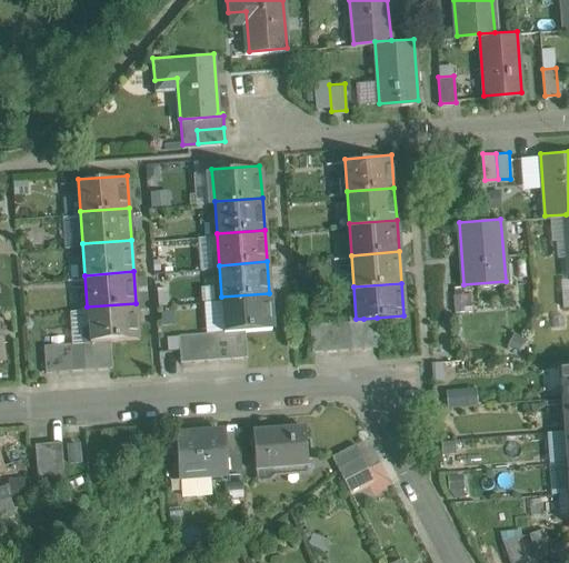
[(269,293),(221,297),(223,329),(231,328),(245,328),(271,325),(269,293)]
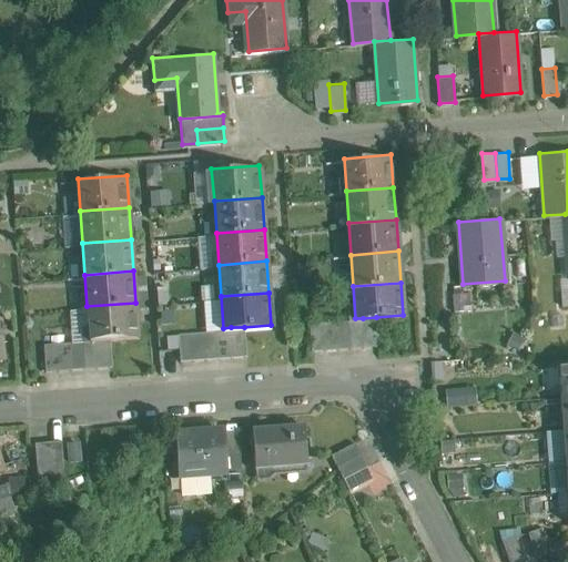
[(135,303),(87,306),(89,338),(97,337),(110,337),(138,335),(135,303)]
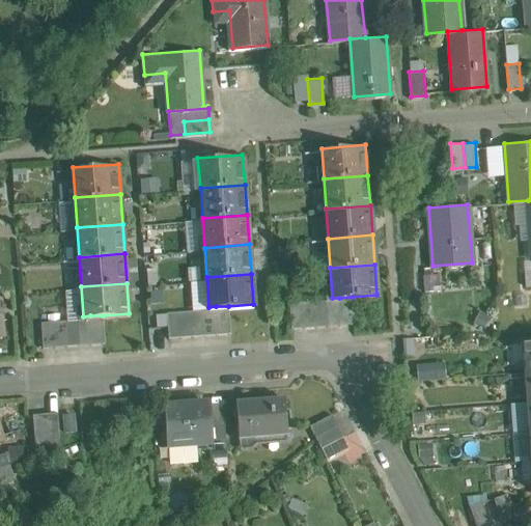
[(352,297),(339,298),(340,323),(353,322),(352,297)]
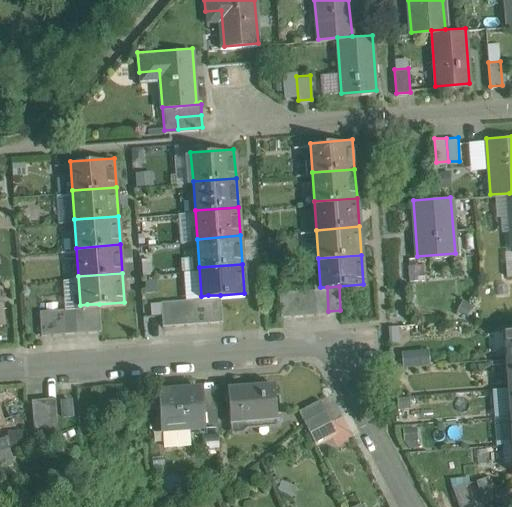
[(315,287),(303,288),(305,313),(317,312),(315,287)]
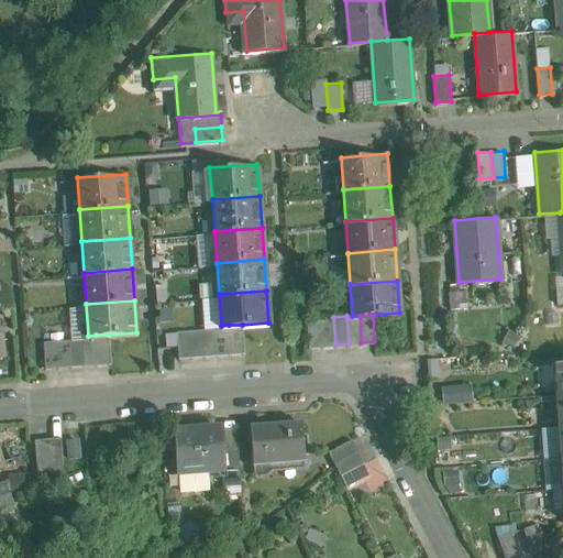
[(352,316),(346,316),(349,343),(361,342),(360,316),(352,316)]
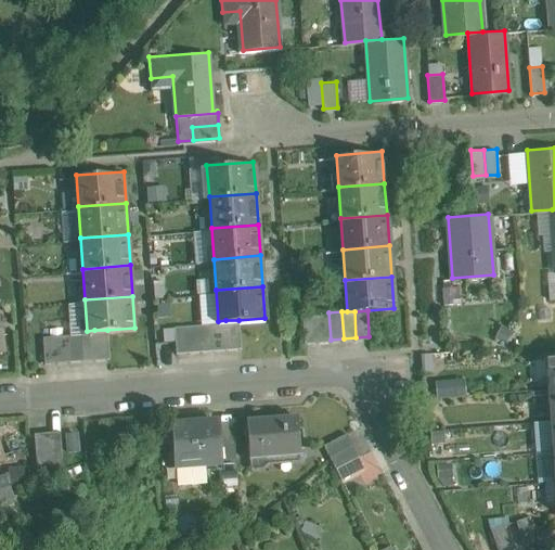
[(328,312),(317,314),(319,340),(331,340),(328,312)]
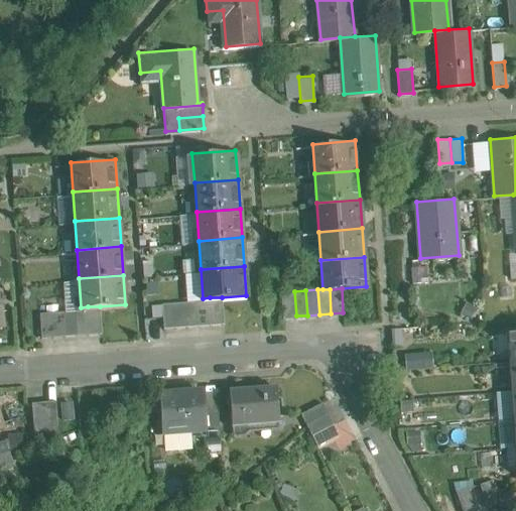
[(294,291),(281,292),(283,316),(296,315),(294,291)]
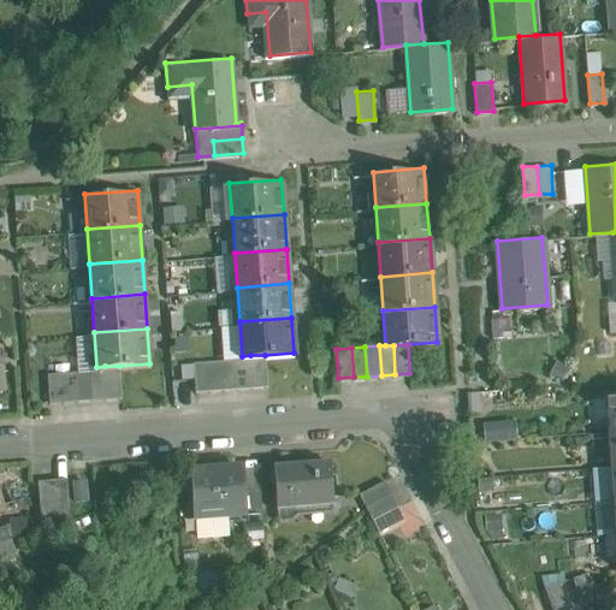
[(242,356),(236,356),(238,386),(253,385),(250,355),(242,356)]
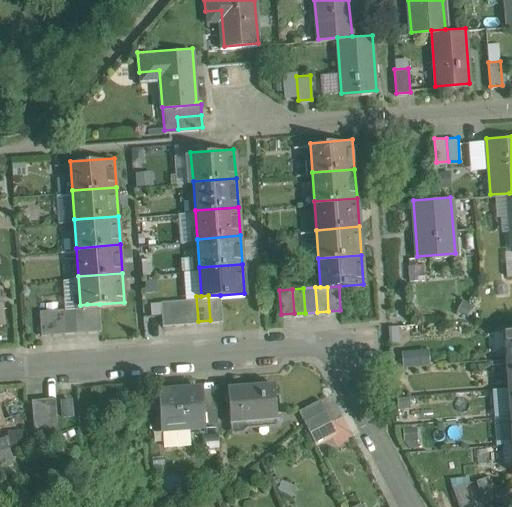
[(220,295),(208,295),(210,320),(221,319),(220,295)]
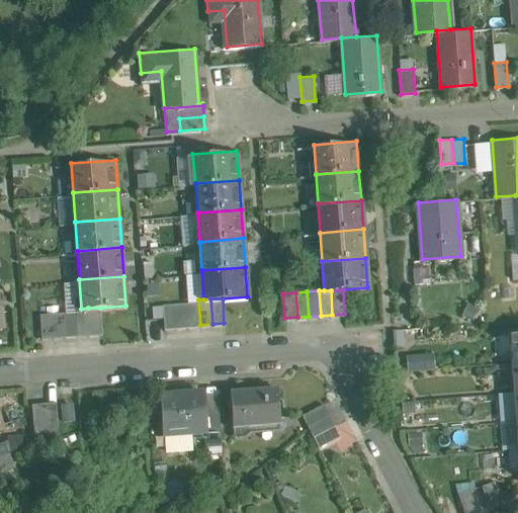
[(198,300),(186,301),(188,326),(200,325),(198,300)]
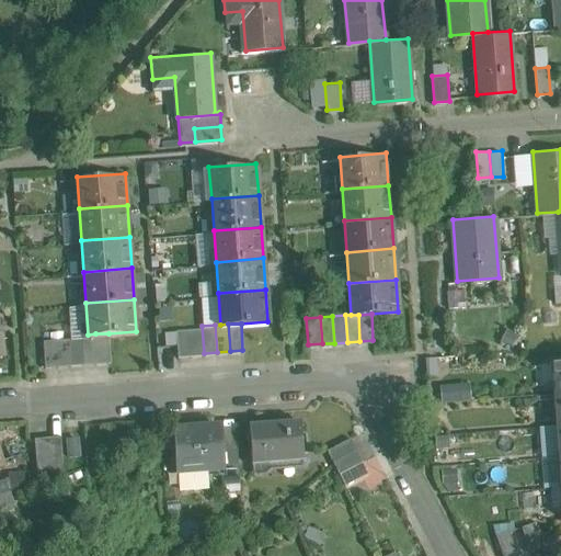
[(202,326),(190,327),(192,353),(204,353),(202,326)]
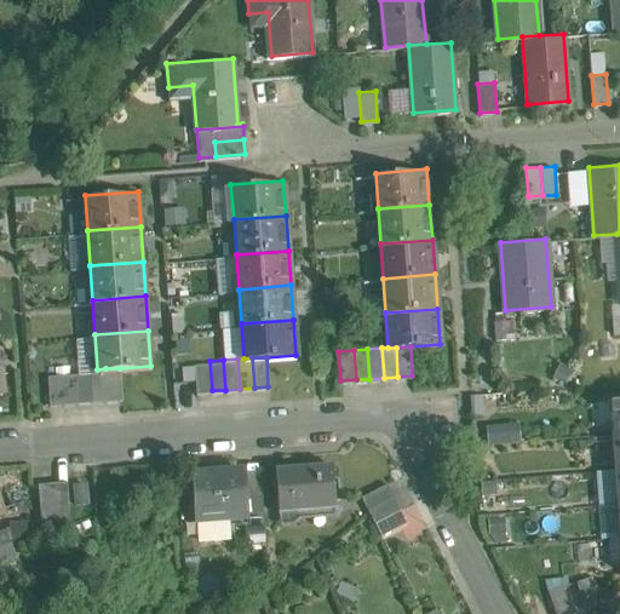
[(210,361),(194,362),(196,391),(212,390),(210,361)]
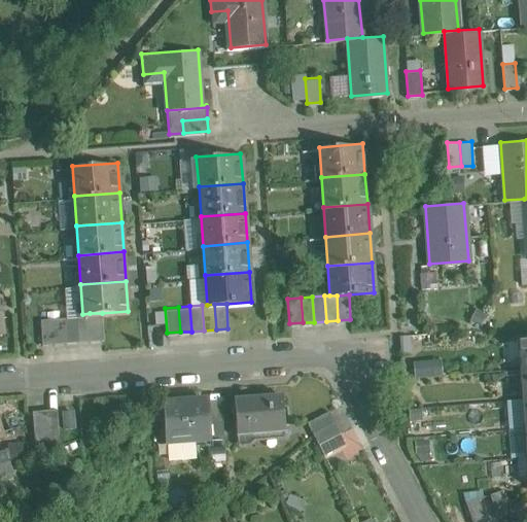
[(82,314),(77,314),(79,340),(92,339),(90,313),(82,314)]
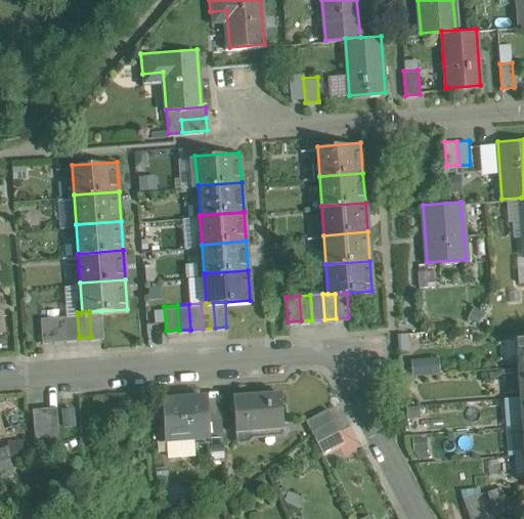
[(101,311),(89,311),(91,337),(102,336),(101,311)]
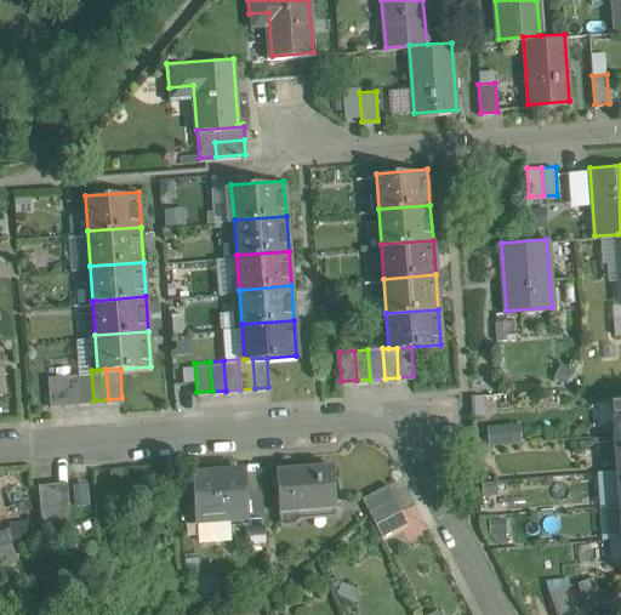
[(91,370),(78,371),(79,402),(93,400),(91,370)]
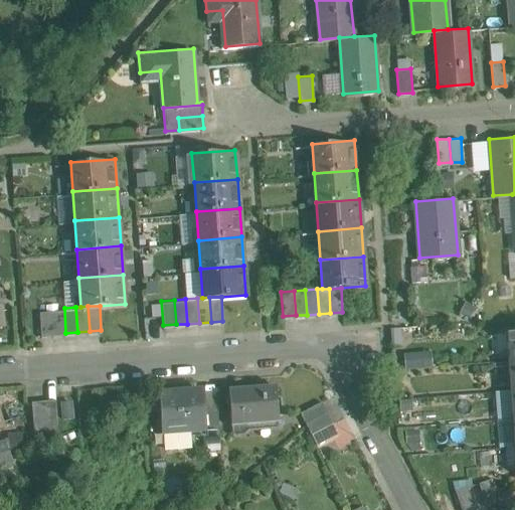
[(64,308),(52,309),(54,334),(65,333),(64,308)]
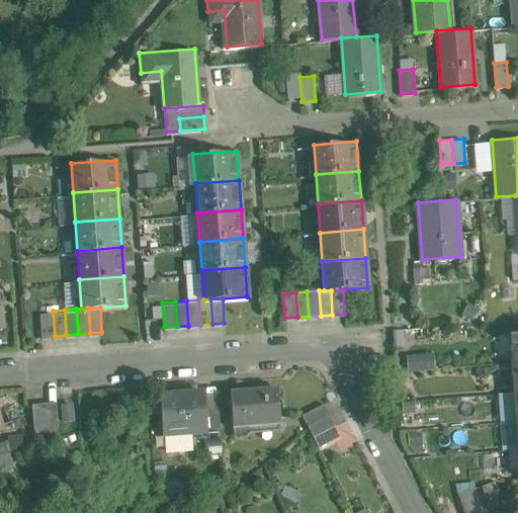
[(53,311),(39,312),(41,337),(55,336),(53,311)]
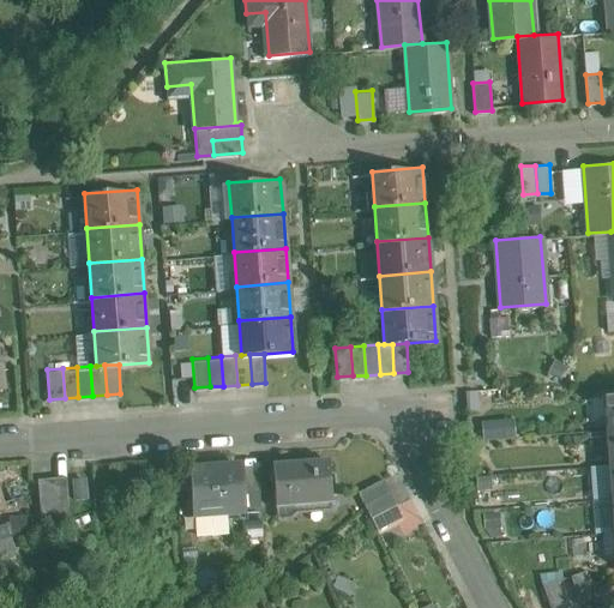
[(327,457),(271,462),(275,505),(331,500),(327,457)]
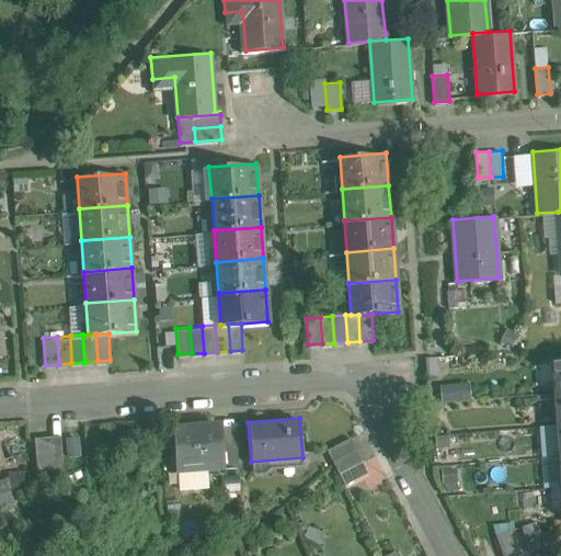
[(220,424),(174,428),(176,468),(178,468),(179,483),(183,486),(205,484),(208,480),(207,466),(222,465),(224,465),(222,446),(220,424)]
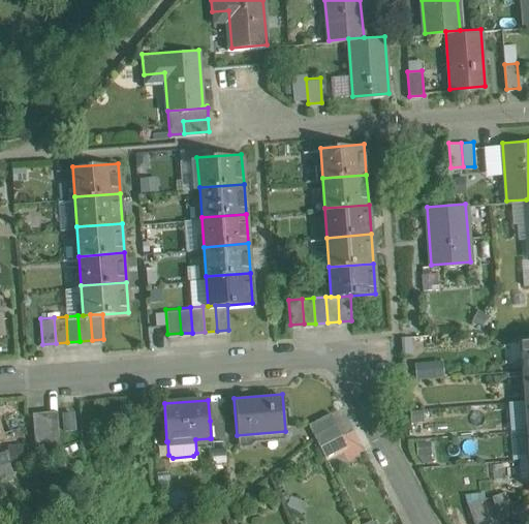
[(57,408),(32,410),(36,452),(60,443),(57,408)]
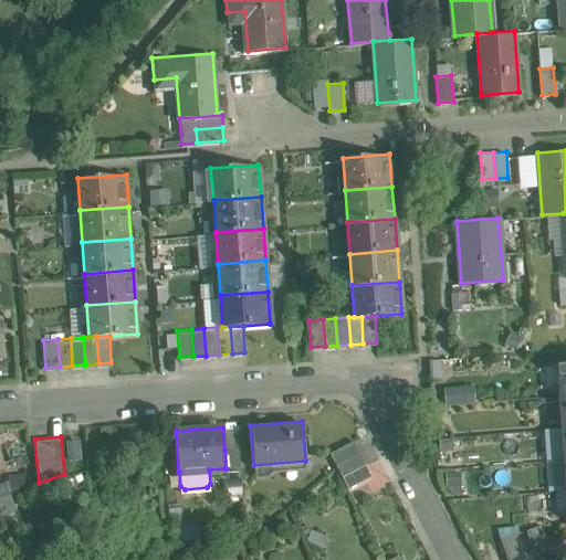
[(79,439),(69,439),(70,456),(80,456),(79,439)]
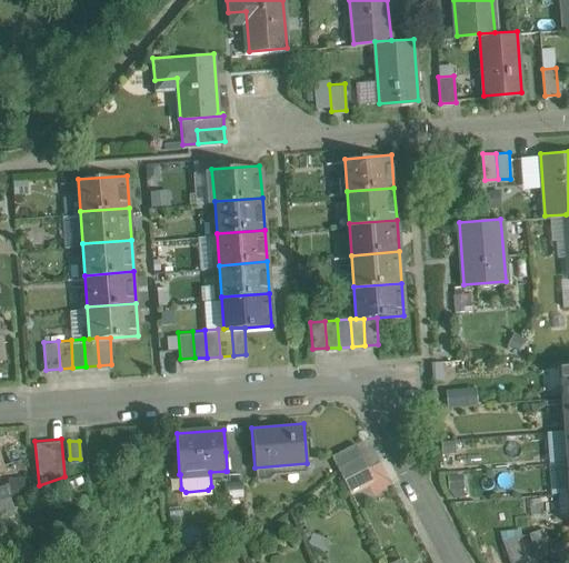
[(355,441),(330,453),(338,464),(343,476),(367,465),(355,441)]
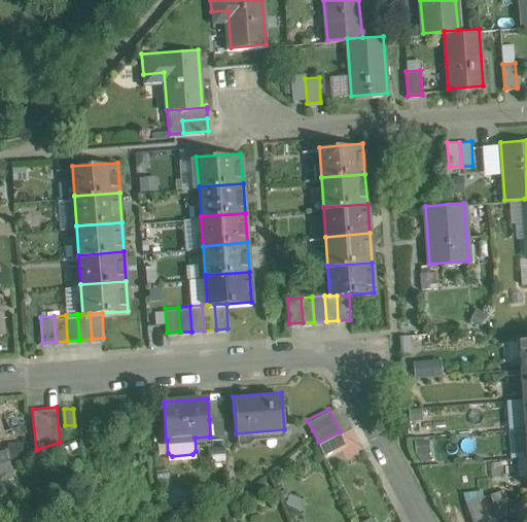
[(222,418),(209,419),(210,437),(209,437),(210,452),(225,451),(222,418)]
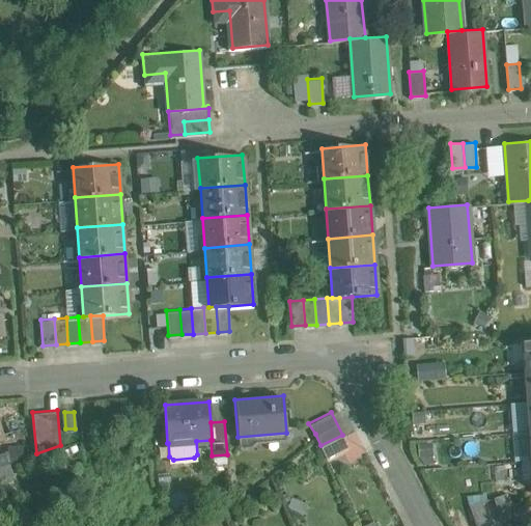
[(530,458),(520,459),(522,477),(530,476),(530,458)]
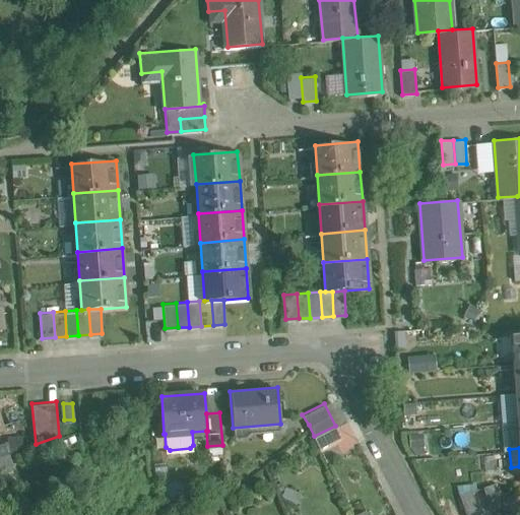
[(9,452),(0,455),(0,470),(14,466),(9,452)]
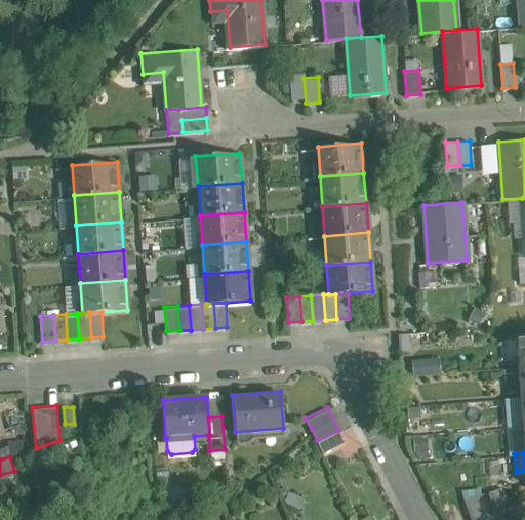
[(498,486),(488,490),(496,514),(507,510),(498,486)]
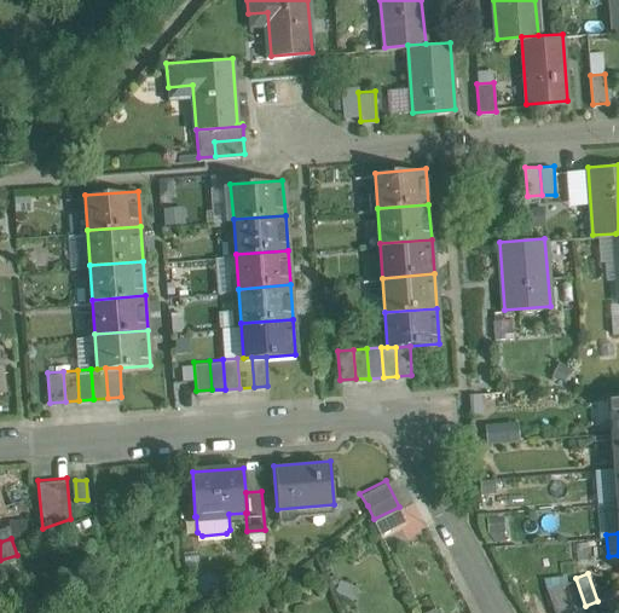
[(561,582),(548,587),(556,612),(560,612),(571,609),(561,582)]
